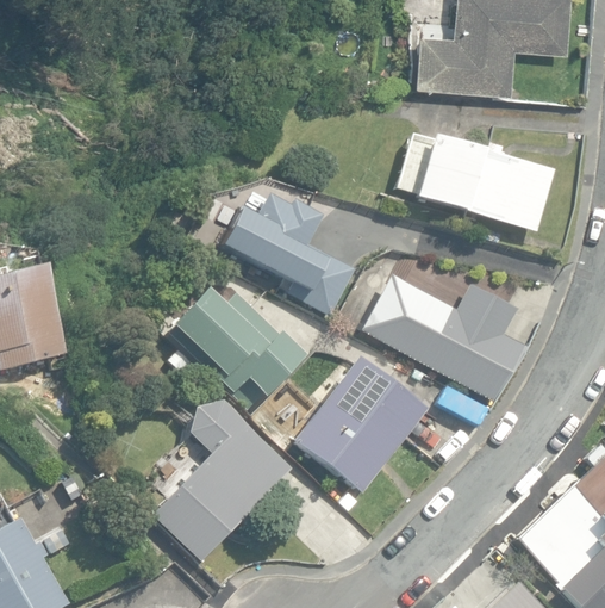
[(457,0),(455,35),(422,32),(417,85),(512,92),(516,48),(567,51),(568,51),(571,0),(457,0)]
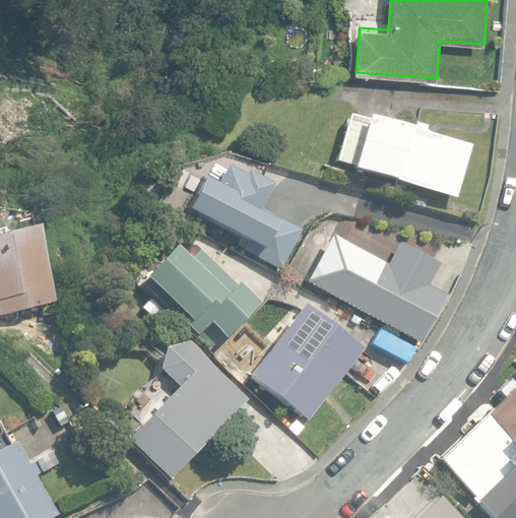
[(355,168),(458,196),(472,144),(370,115),(355,168)]
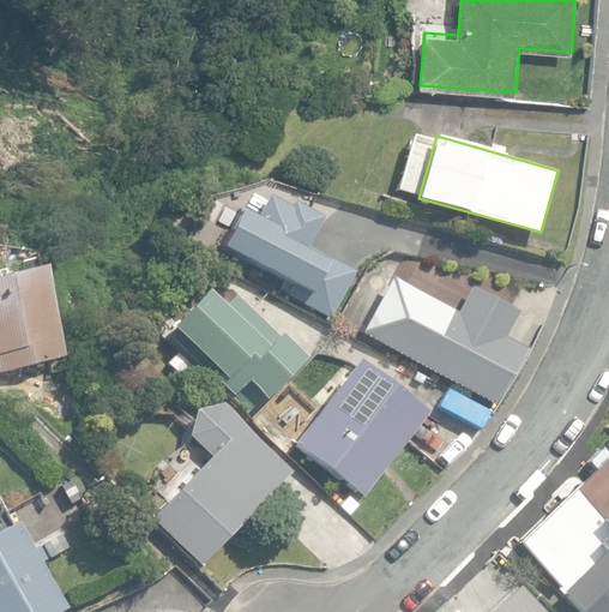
[(218,258),(335,317),(359,269),(312,245),(327,214),(297,199),(294,207),(272,196),(263,214),(245,205),(218,258)]
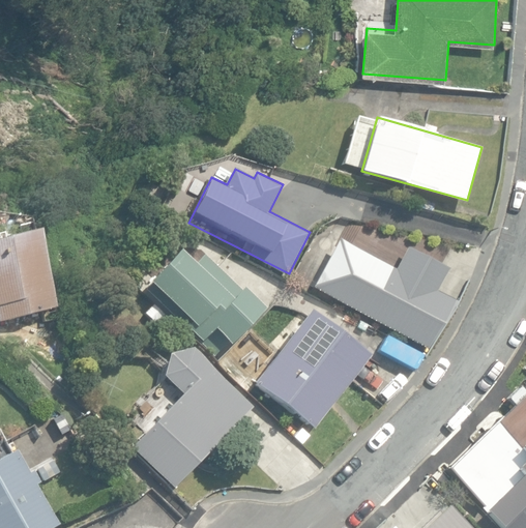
[(0,322),(57,306),(37,231),(0,240),(0,322)]
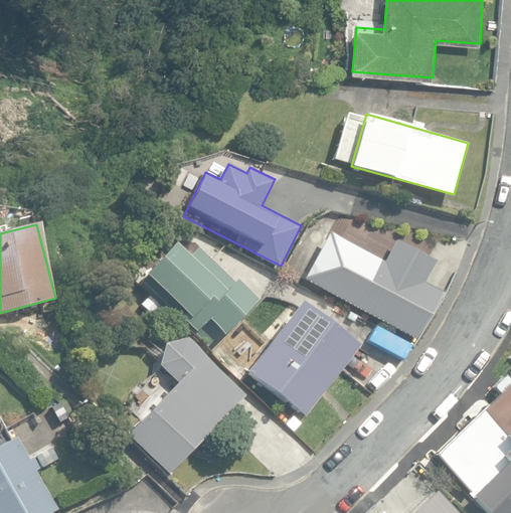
[(306,279),(383,320),(409,272),(331,230),(306,279)]
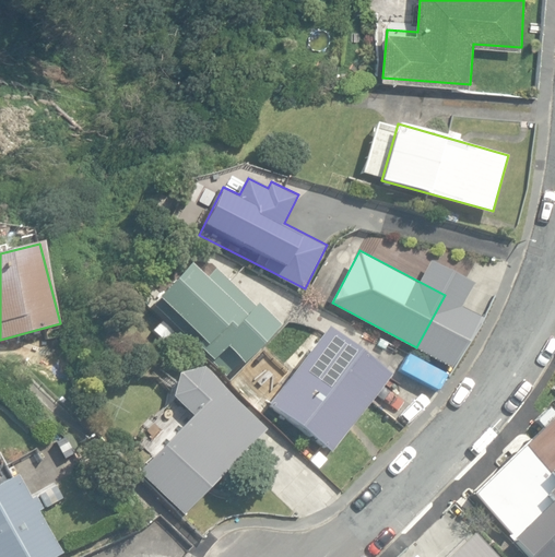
[(205,283),(188,265),(156,299),(205,344),(201,348),(213,360),(225,347),(243,365),(279,326),(219,270),(205,283)]
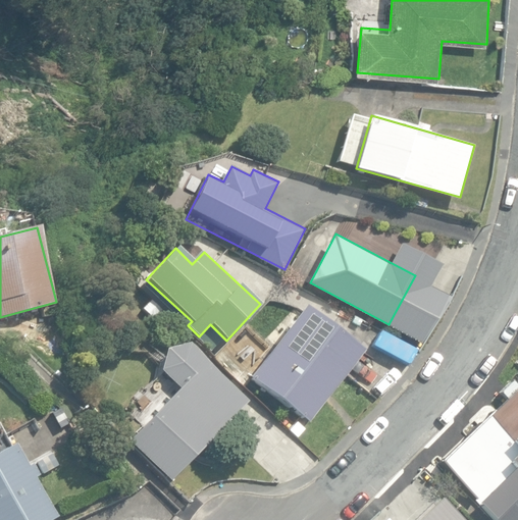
[(309,420),(363,350),(305,306),(251,376),(309,420)]
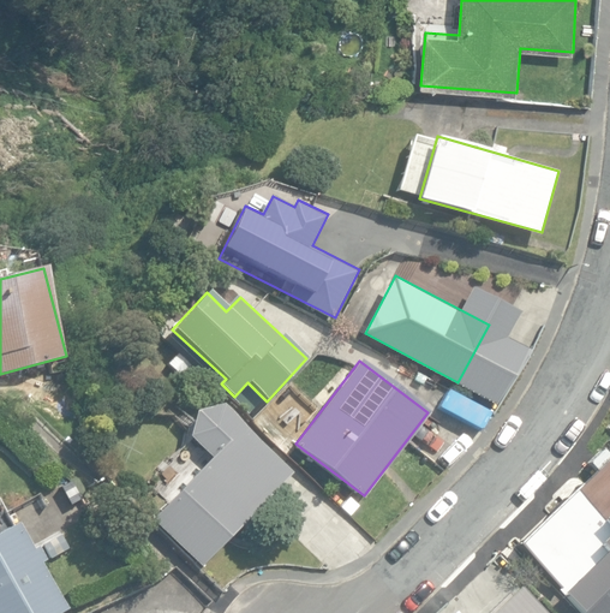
[(154,518),(204,566),(292,474),(220,405),(195,410),(191,436),(211,457),(154,518)]
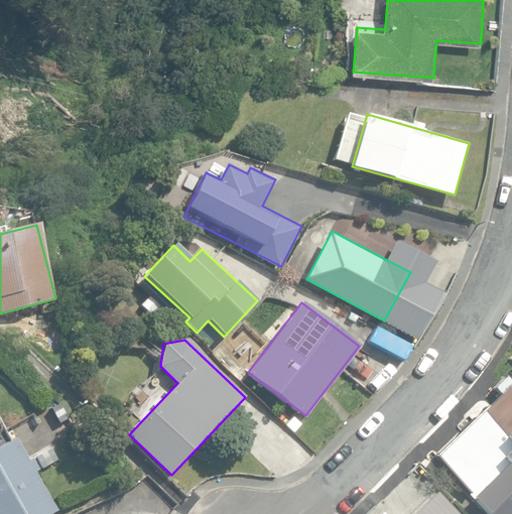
[(0,446),(0,513),(50,513),(59,509),(37,470),(41,468),(35,457),(31,460),(19,436),(0,446)]
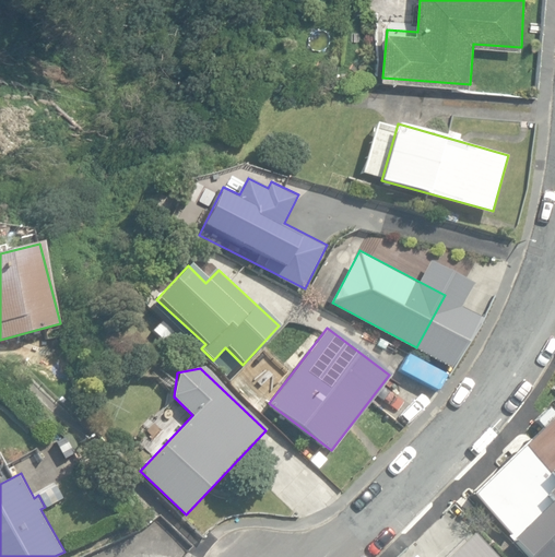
[(514,538),(532,556),(554,556),(554,485),(548,492),(548,493),(554,497),(554,499),(514,538)]
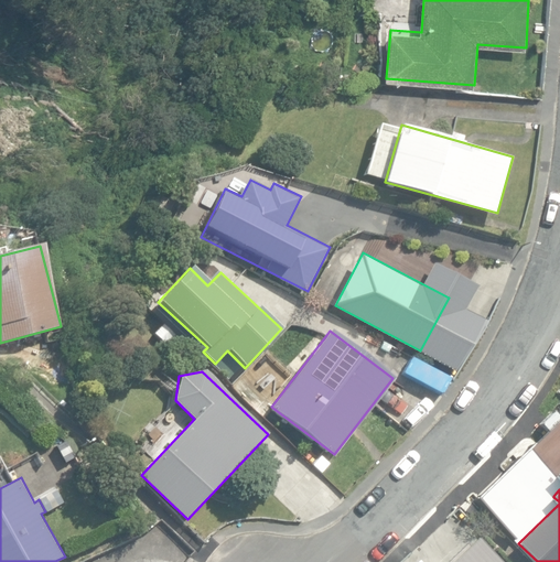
[(495,561),(477,543),(458,561),(495,561)]
